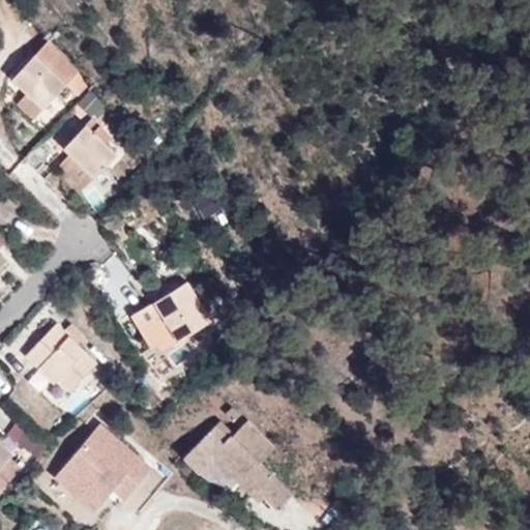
[(79,71),(47,42),(12,79),(27,92),(43,109),(66,84),(78,96),(88,86),(79,71)]
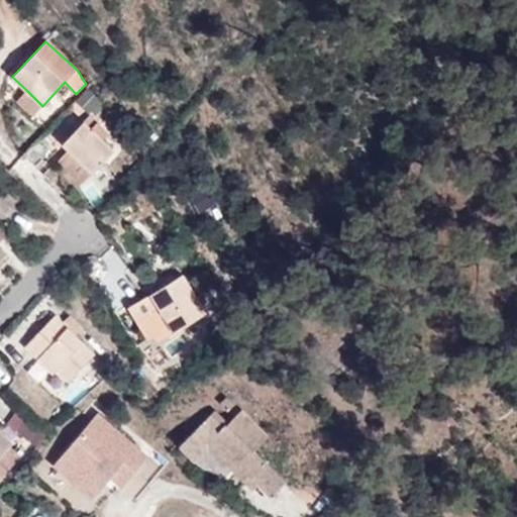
[(42,106),(26,90),(16,101),(32,116),(42,106)]
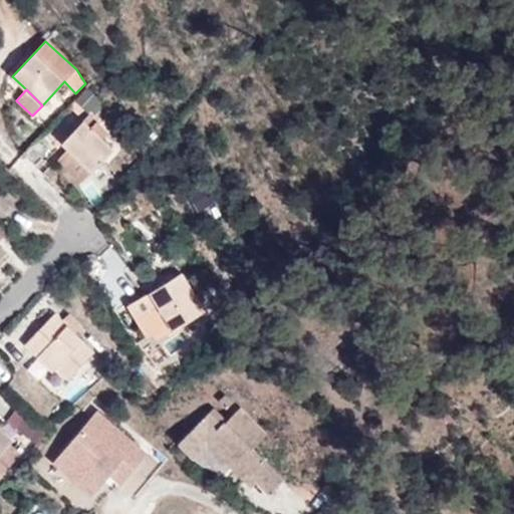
[(92,172),(93,172),(114,150),(102,139),(107,133),(89,115),(62,143),(68,148),(92,172)]
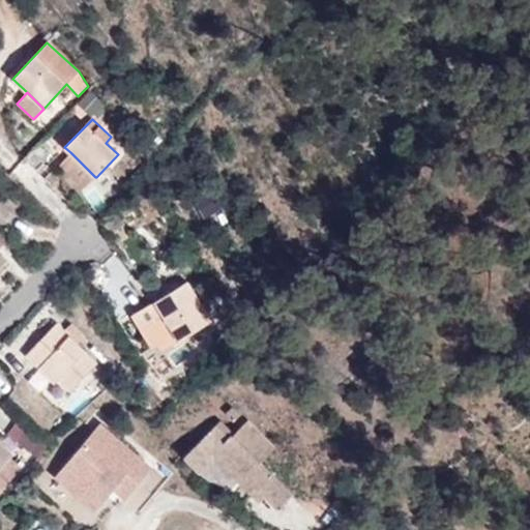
[(39,173),(59,153),(46,139),(26,158),(39,173)]
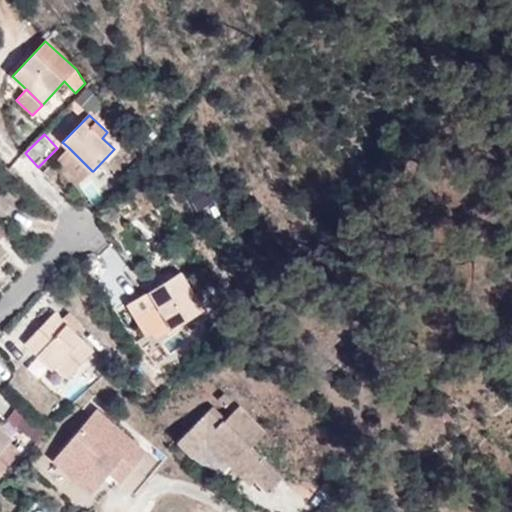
[(92,171),(68,147),(57,158),(81,181),(92,171)]
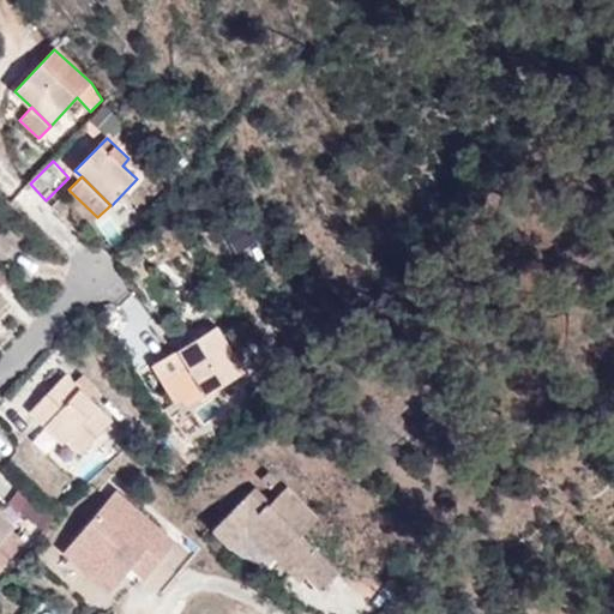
[(0,311),(10,301),(0,292),(0,311)]
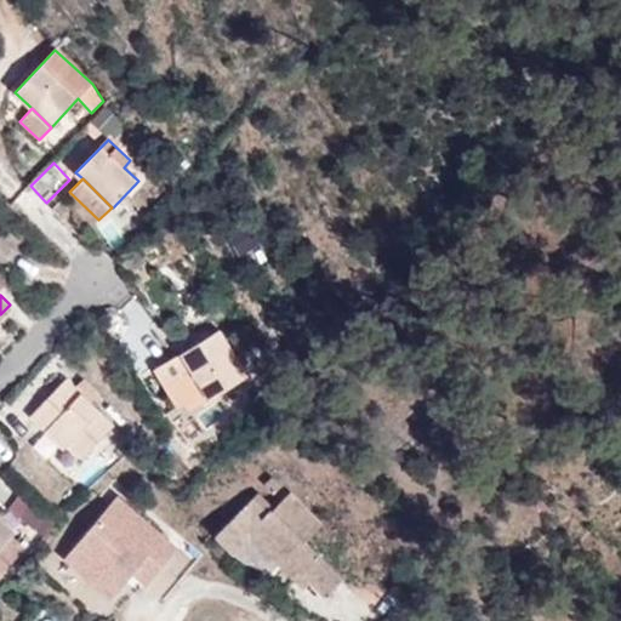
[(246,376),(218,329),(181,352),(209,398),(246,376)]
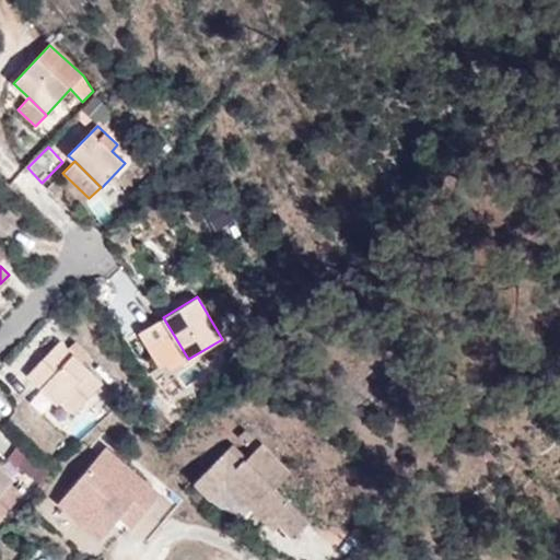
[(171,370),(188,359),(163,317),(139,331),(160,365),(166,362),(171,370)]
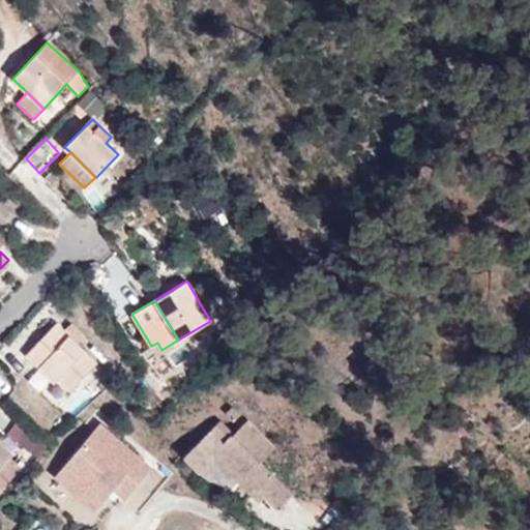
[(71,390),(97,363),(79,343),(86,334),(74,321),(65,330),(58,323),(27,354),(55,382),(59,378),(71,390)]
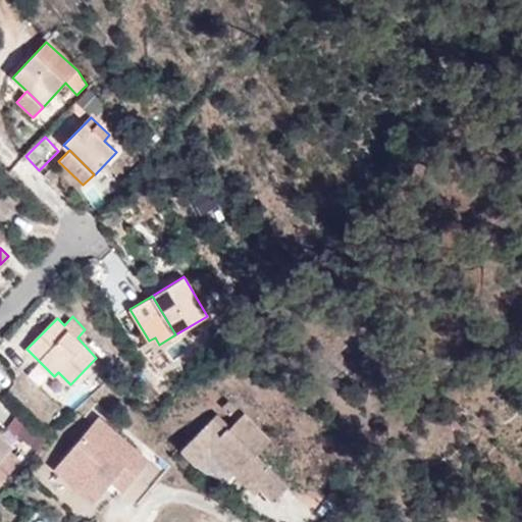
[(257,455),(230,428),(216,414),(214,416),(285,488),(289,485),(257,455)]
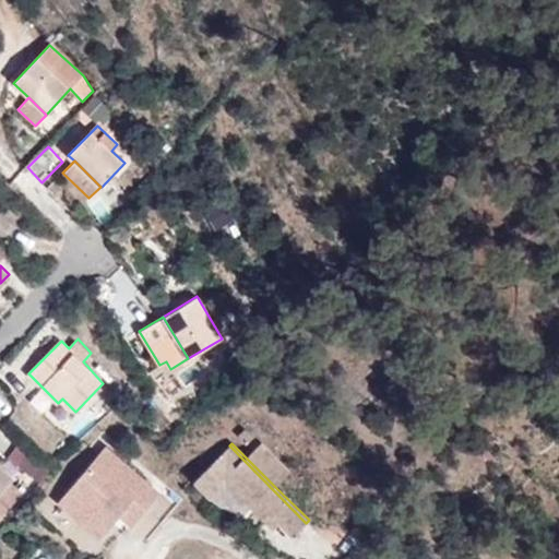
[(288,473),(260,444),(247,459),(275,487),(288,473)]
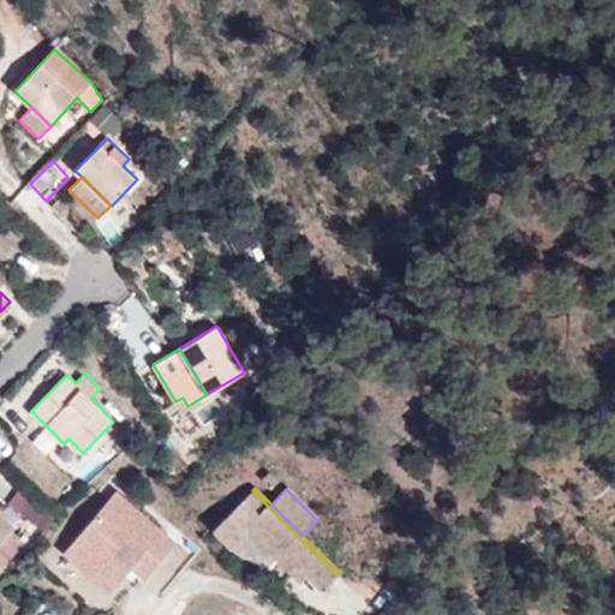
[(336,575),(252,490),(213,531),(230,548),(252,525),(281,554),(276,559),(316,597),(336,575)]
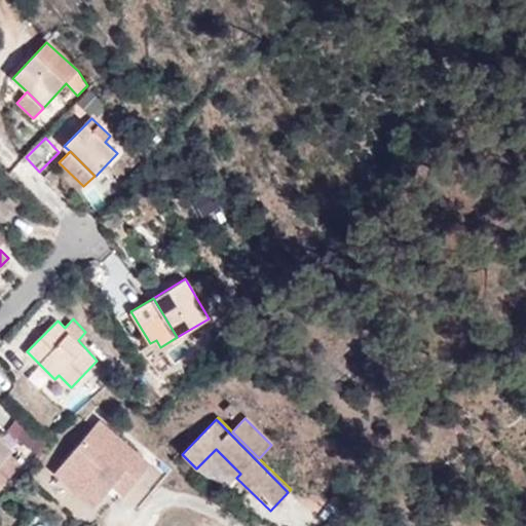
[(49,443),(28,423),(16,438),(38,455),(49,443)]
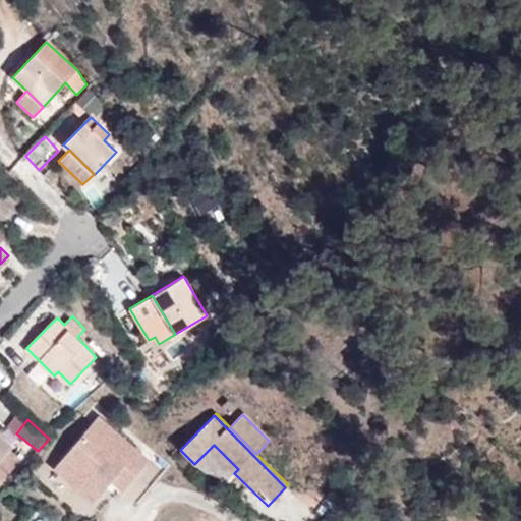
[(0,435),(0,483),(20,461),(9,451),(13,447),(0,435)]
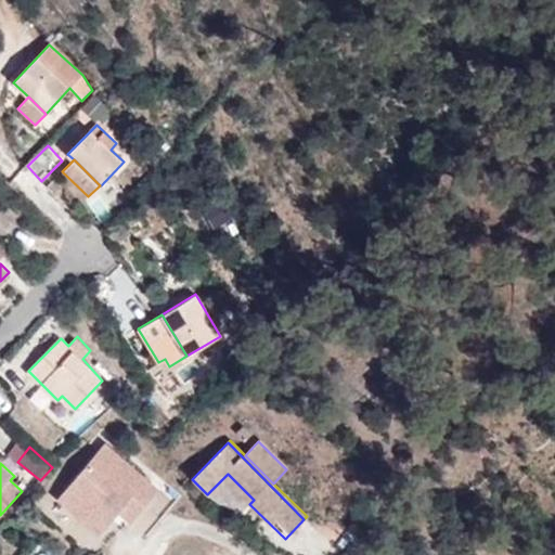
[(128,474),(112,492),(138,516),(154,498),(128,474)]
